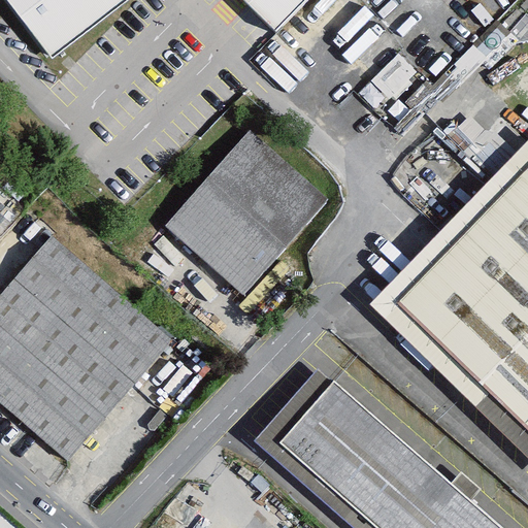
[(6,0),(52,58),(128,0),(6,0)]
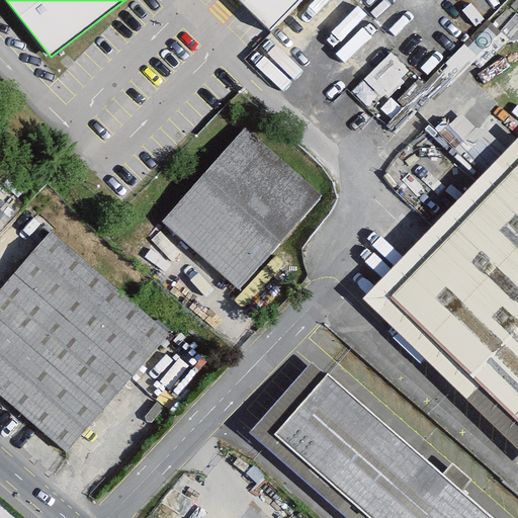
[(303,0),(250,0),(278,25),(303,0)]
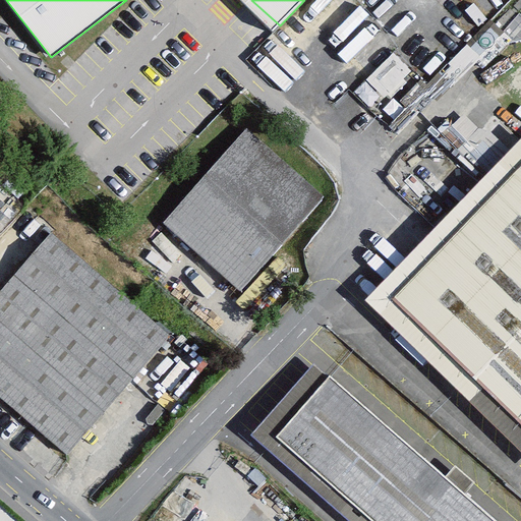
[(401,81),(410,71),(394,56),(385,66),(401,81)]
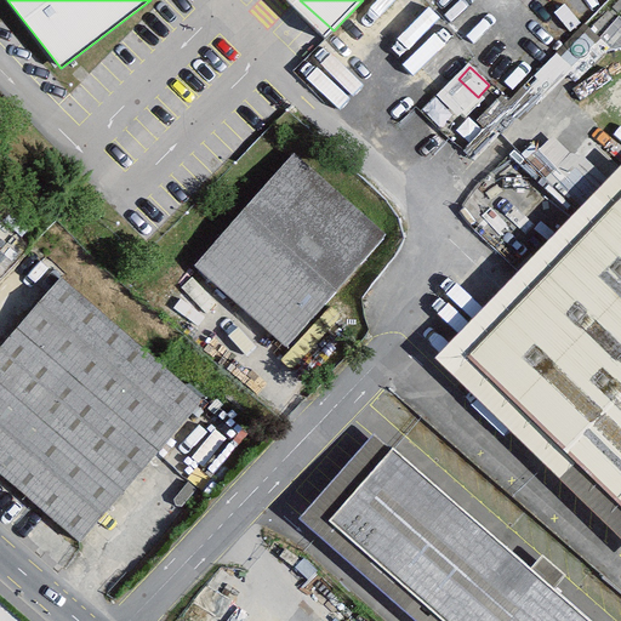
[(195,273),(285,349),(383,237),(294,160),(195,273)]
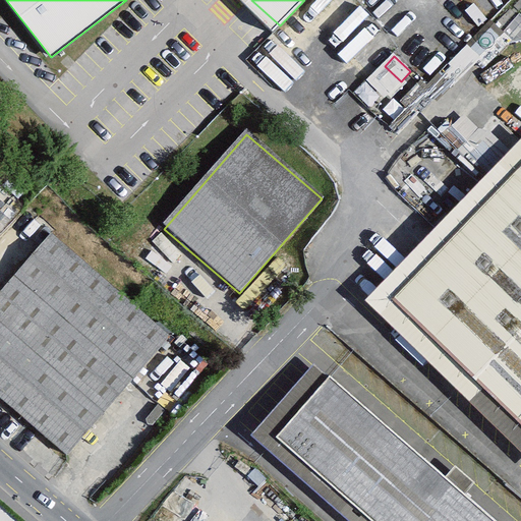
[(520,167),(391,300),(520,426),(520,167)]
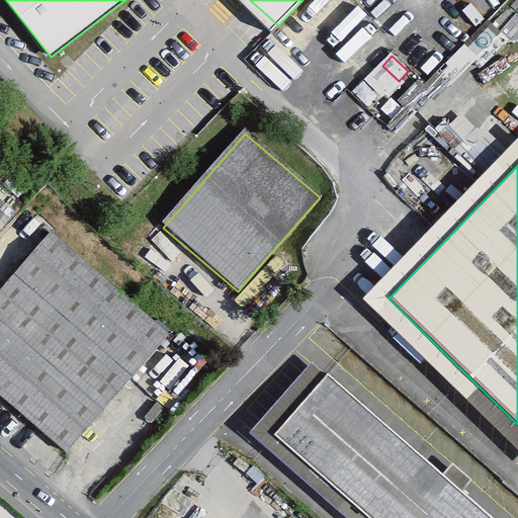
[(52,232),(0,289),(0,394),(66,451),(169,334),(52,232)]
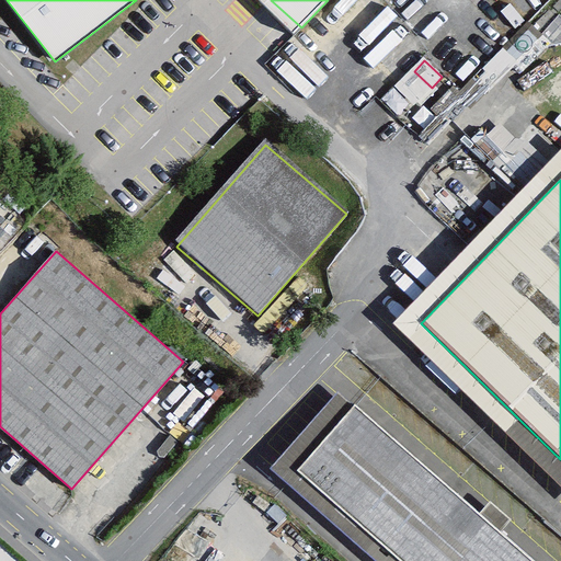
[(534,560),(355,404),(298,470),(401,560),(534,560)]
